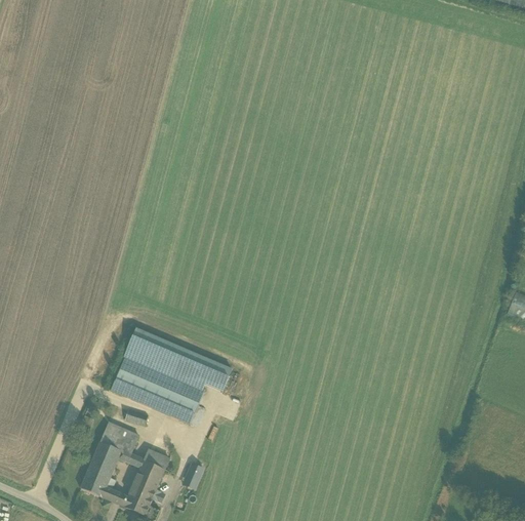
[(524,292),(517,289),(508,311),(524,317),(524,292)]
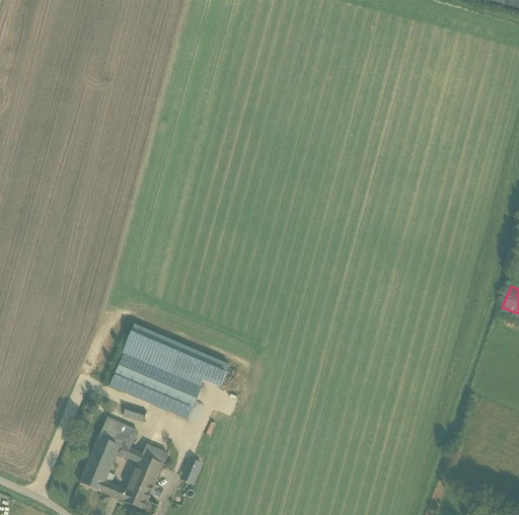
[(118,365),(197,398),(203,385),(200,384),(202,378),(219,385),(228,363),(136,323),(118,365)]
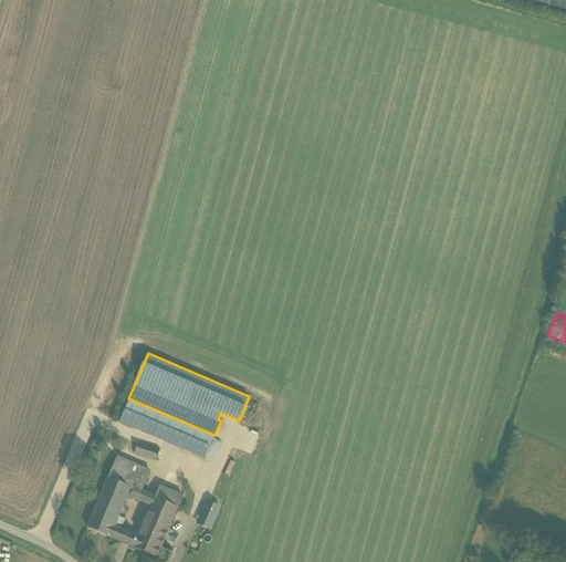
[(215,435),(128,398),(119,419),(206,456),(215,435)]
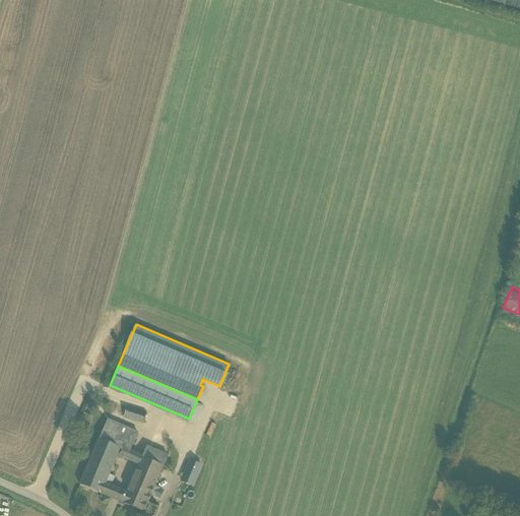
[(102,398),(89,395),(87,403),(99,407),(102,398)]
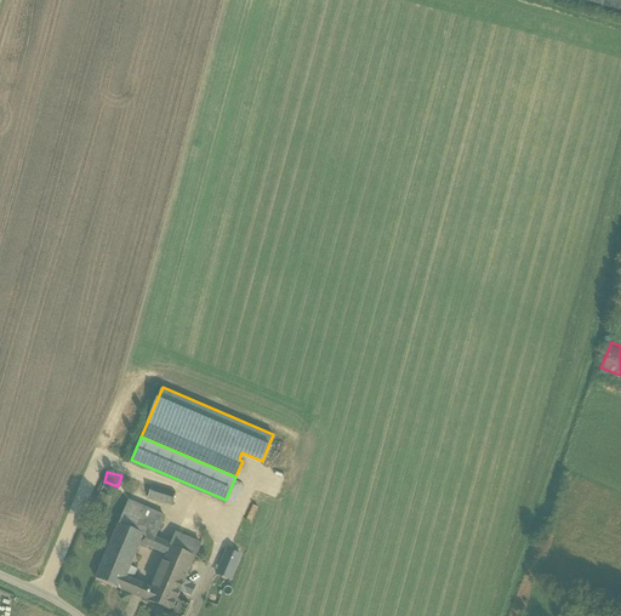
[(176,491),(152,484),(148,495),(172,502),(176,491)]
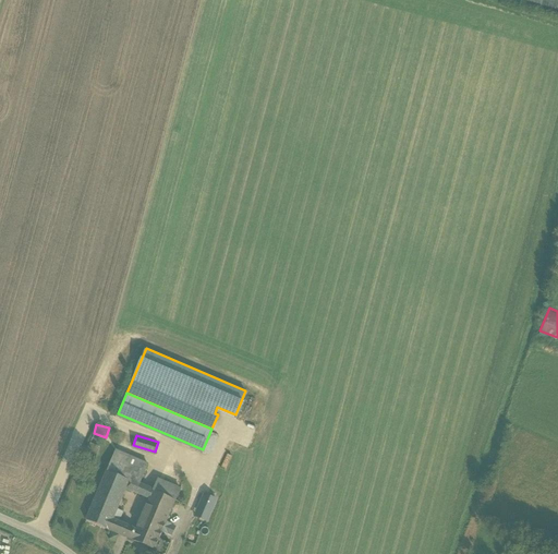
[(147,461),(114,448),(107,467),(128,476),(138,481),(147,461)]
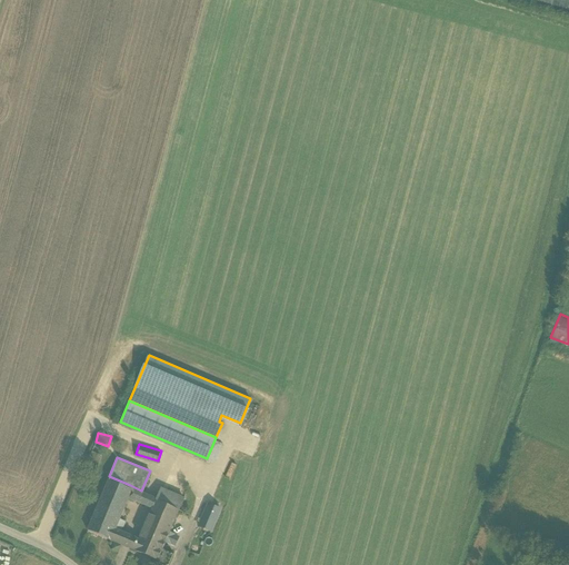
[(129,487),(108,478),(87,527),(110,537),(115,527),(119,516),(128,496),(131,488),(129,487)]
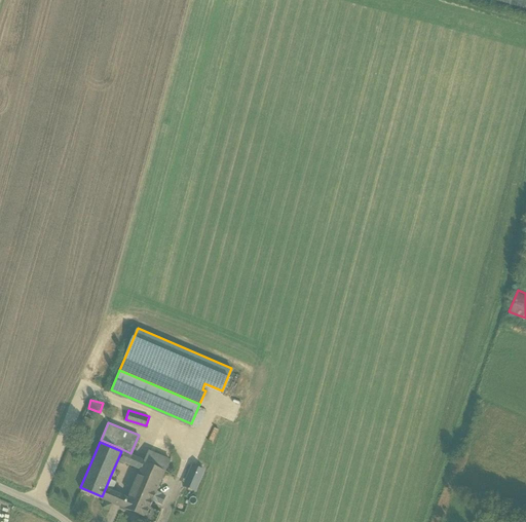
[(130,453),(120,448),(119,450),(121,451),(118,458),(133,464),(137,455),(130,453)]
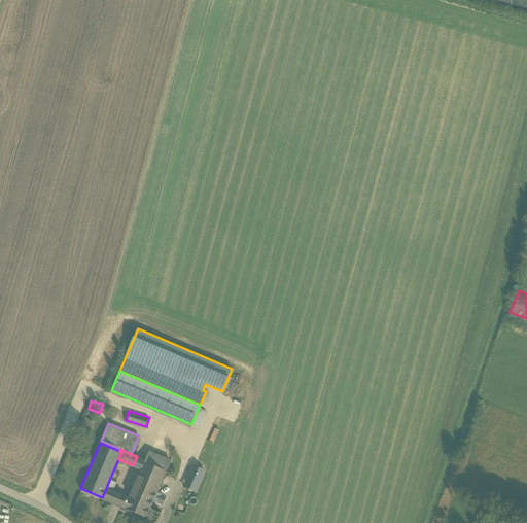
[(170,460),(148,451),(144,461),(166,471),(170,460)]
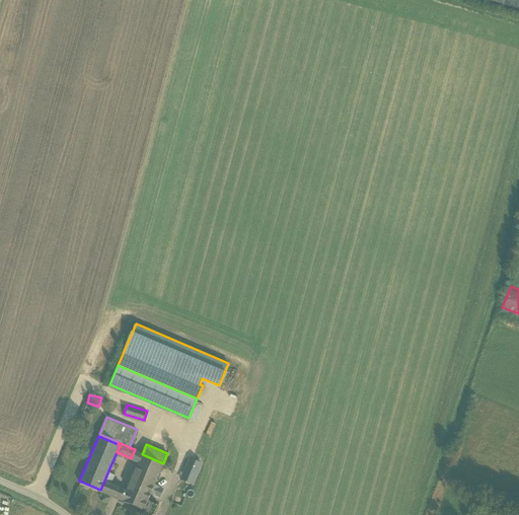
[(163,463),(142,454),(130,483),(151,492),(152,490),(155,491),(157,486),(154,485),(163,463)]
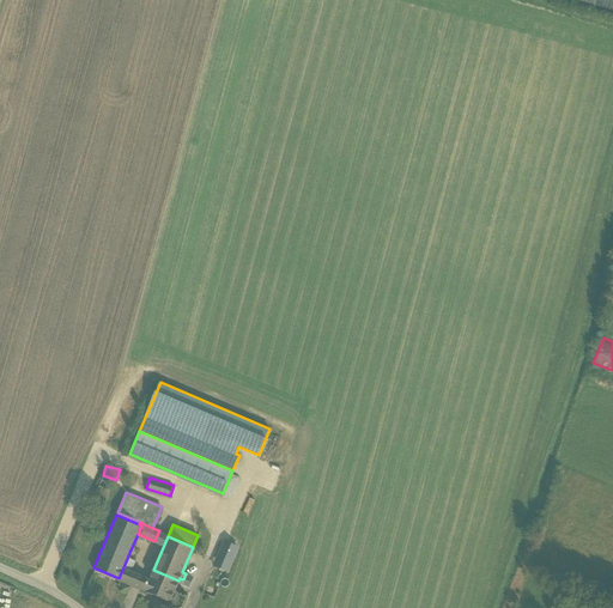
[(123,567),(131,570),(135,559),(128,555),(123,567)]
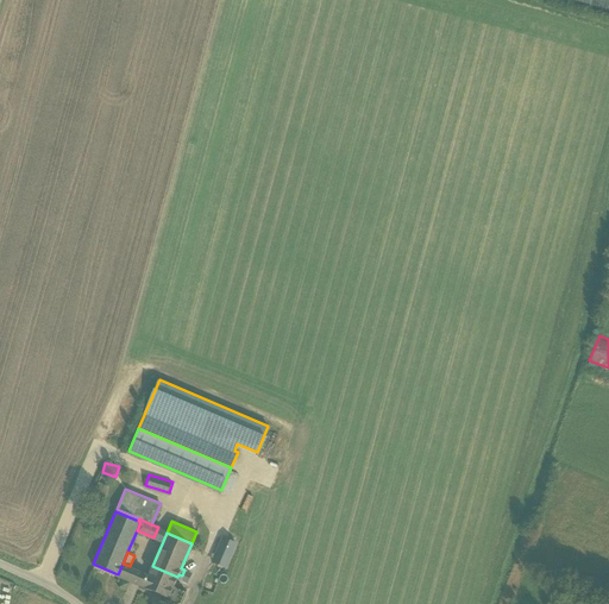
[(123,564),(118,574),(131,580),(136,568),(130,566),(123,564)]
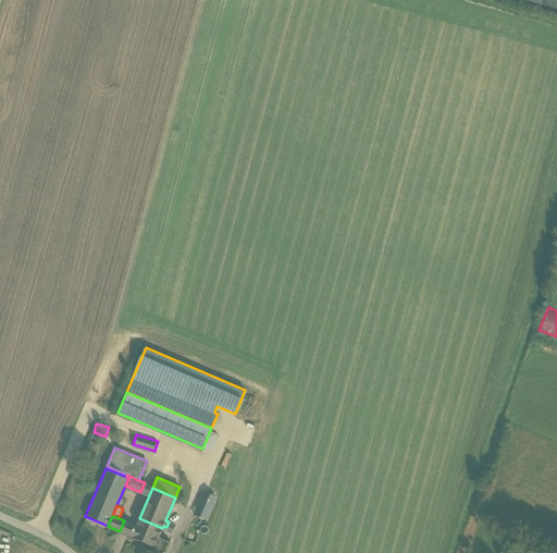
[(162,528),(139,518),(136,526),(131,524),(126,533),(155,545),(159,537),(162,528)]
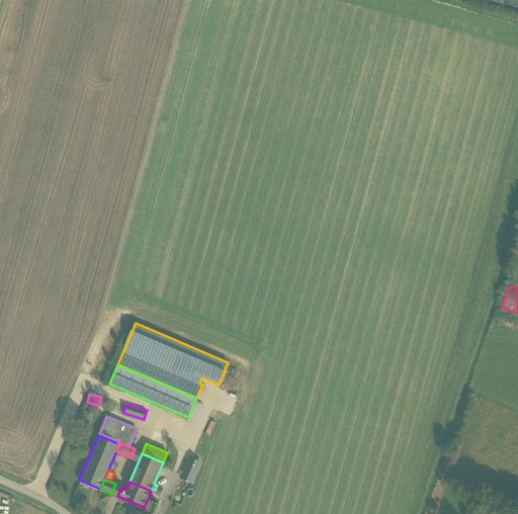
[(158,503),(148,499),(144,507),(145,511),(150,513),(154,512),(158,503)]
